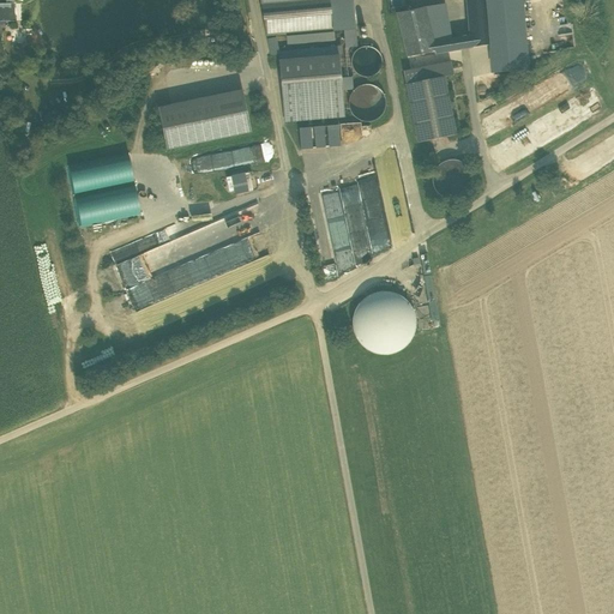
[(332,28),(329,0),(308,0),(260,4),(266,38),(287,36),(333,32),(332,28)]
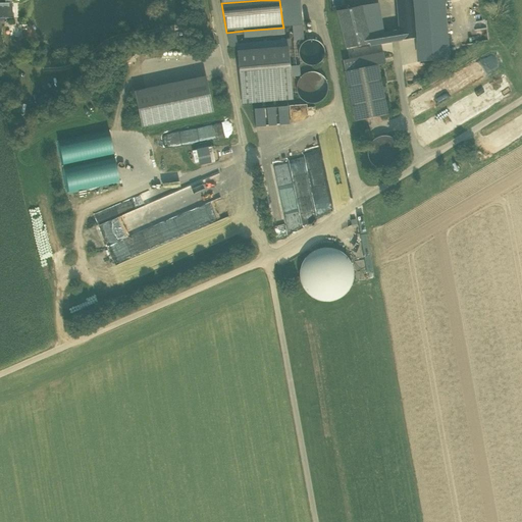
[(279,0),(282,23),(301,21),(298,0),(279,0)]
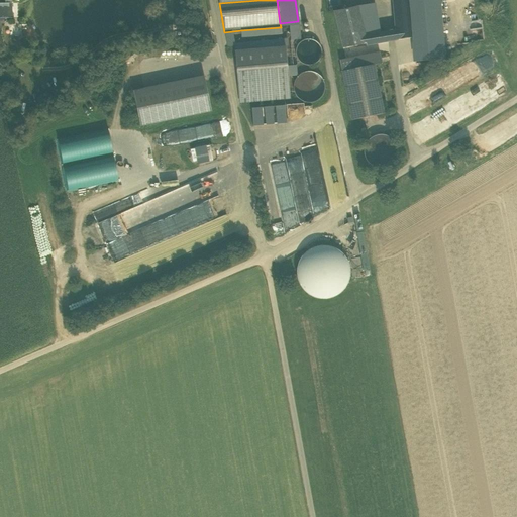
[(396,40),(411,38),(407,0),(392,0),(396,30),(396,40)]
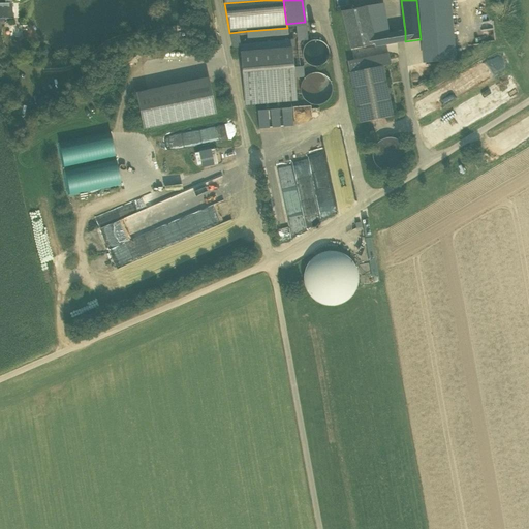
[(449,0),(416,0),(421,39),(423,39),(425,62),(456,60),(449,0)]
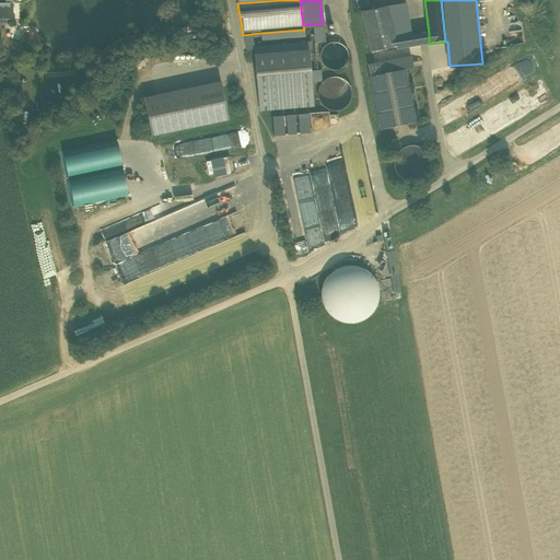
[(0,20),(13,20),(13,3),(0,3),(0,20)]
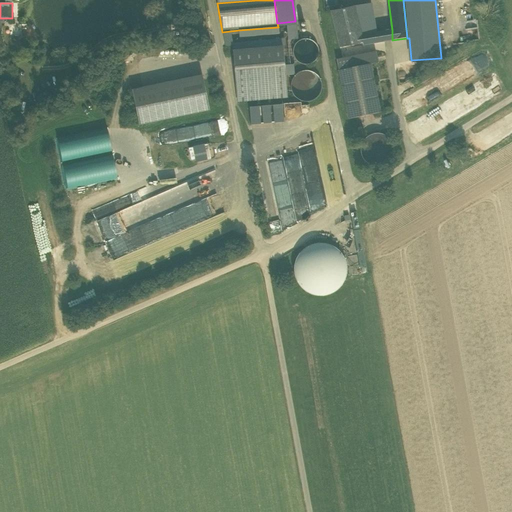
[(354,7),(354,5),(338,9),(331,11),(339,46),(363,42),(363,45),(384,41),(383,32),(372,33),(361,35),(354,7)]
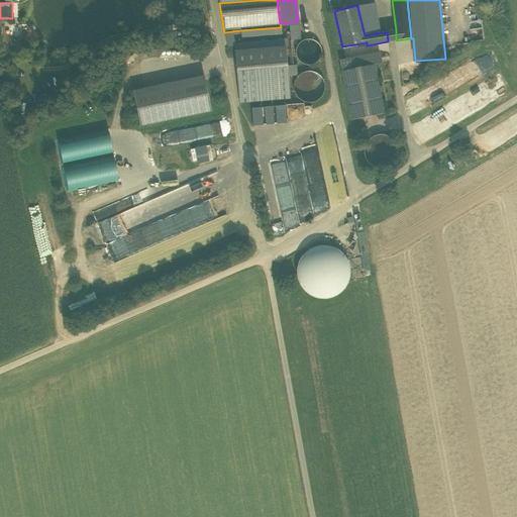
[(372,5),(357,7),(365,35),(376,33),(372,5)]
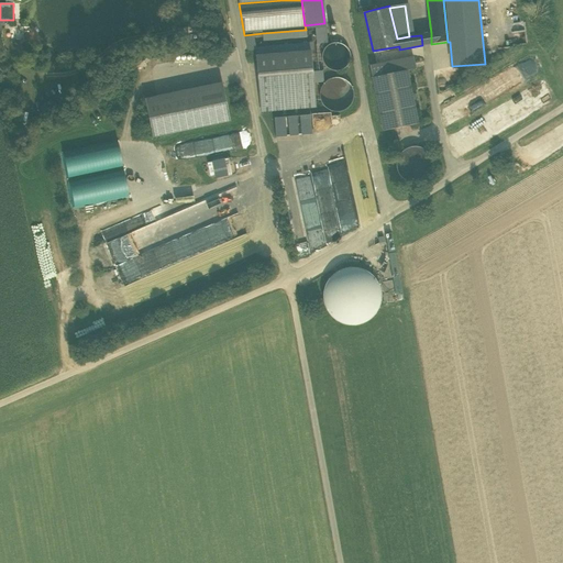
[(306,30),(263,33),(263,41),(307,37),(306,30)]
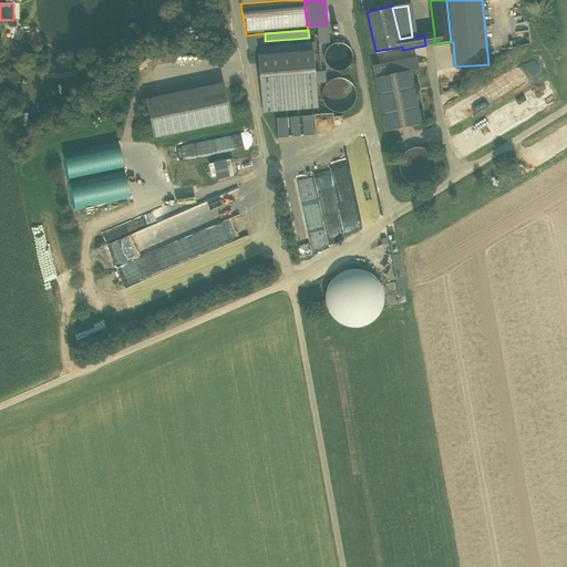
[(434,33),(424,35),(425,45),(434,44),(434,33)]
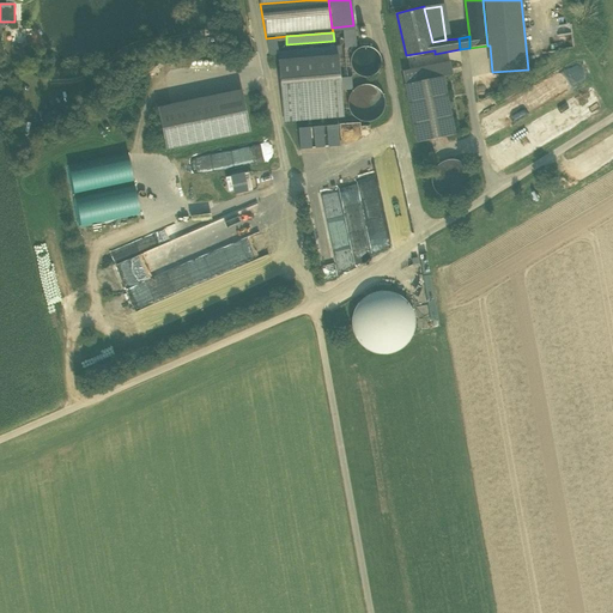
[(278,52),(278,61),(341,55),(341,47),(278,50),(278,52)]
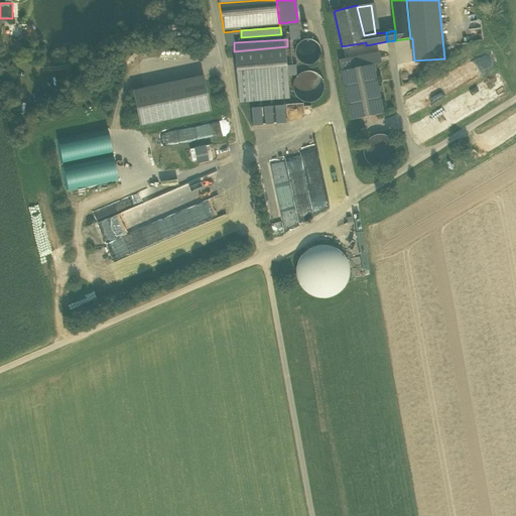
[(317,43),(312,40),(306,39),(301,41),(296,45),(294,50),(294,56),(297,61),(302,65),(308,66),(314,63),(318,60),(320,54),(320,48),(317,43)]
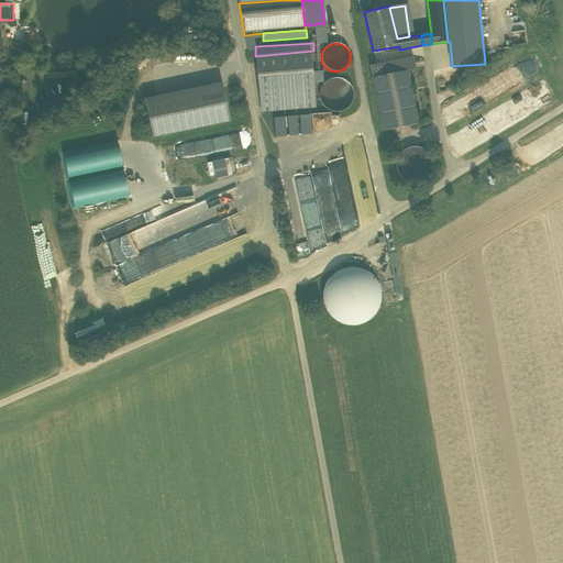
[(255,56),(261,111),(316,107),(313,84),(312,72),(310,52),(255,56)]
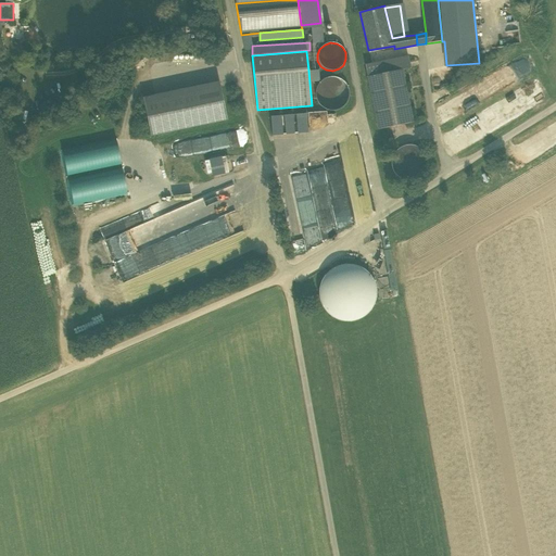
[(365,65),(367,76),(402,70),(411,68),(408,57),(365,65)]
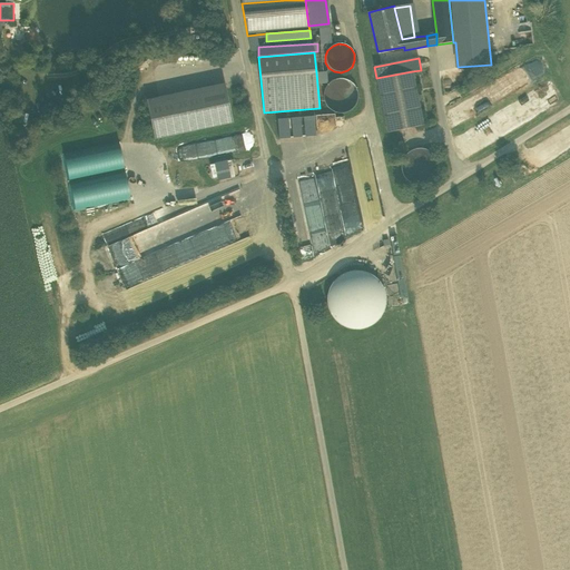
[(423,126),(412,71),(376,78),(389,133),(423,126)]
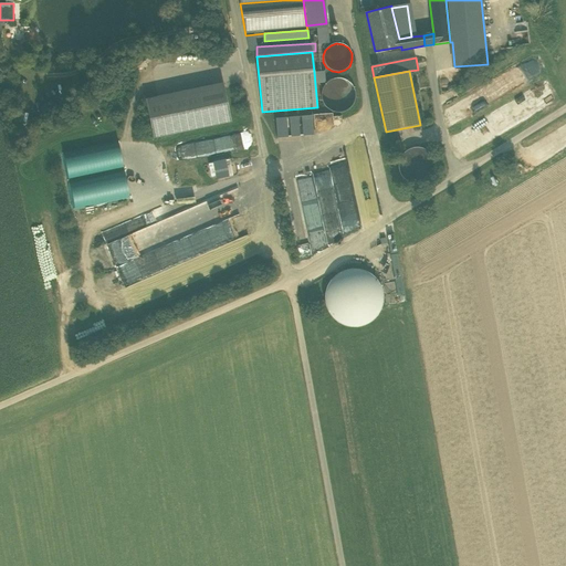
[(495,92),(492,93),(495,98),(523,82),(517,72),(493,87),(495,92)]
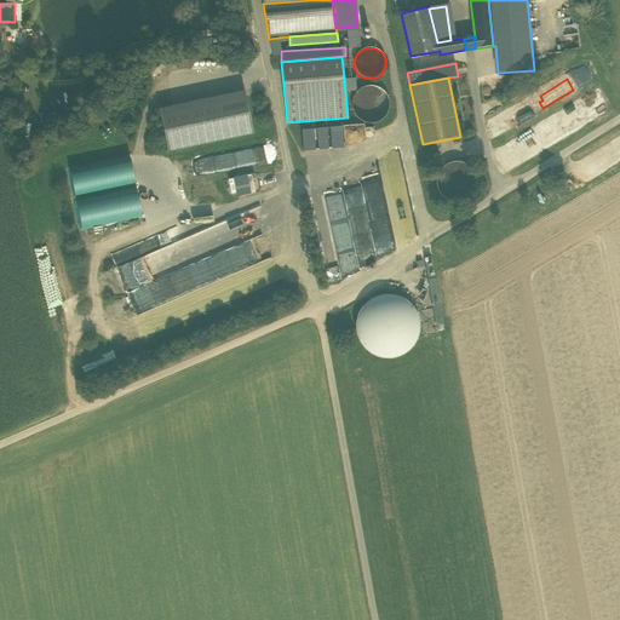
[(385,92),(378,87),(371,86),(362,87),(356,92),(352,99),(351,107),(354,115),(360,120),(367,124),(374,124),(382,120),(388,114),(390,107),(389,98),(385,92)]
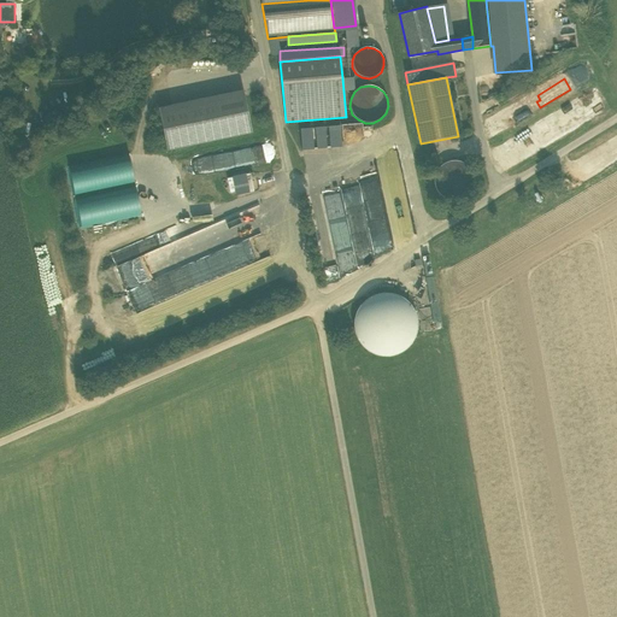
[(244,92),(215,98),(223,140),(252,134),(244,92)]
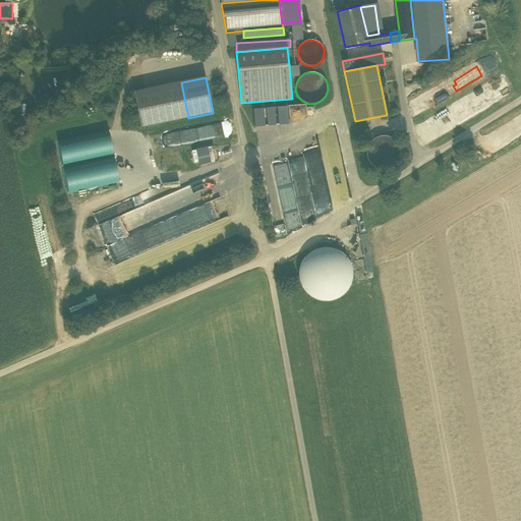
[(141,127),(188,118),(181,82),(133,93),(141,127)]
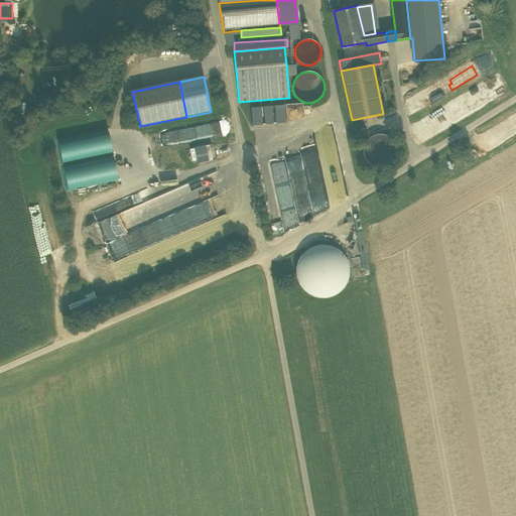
[(284,106),(274,106),(276,124),(286,123),(284,106)]
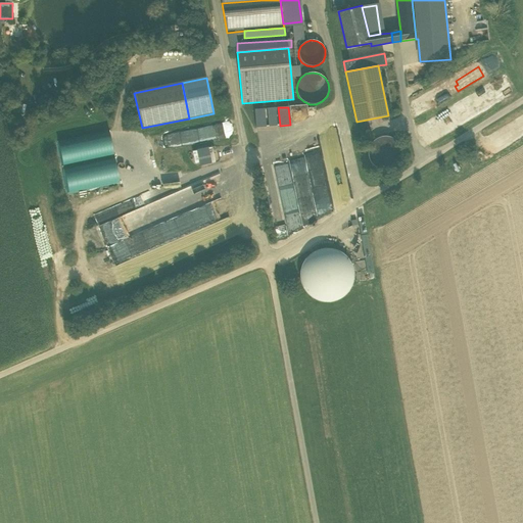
[(276,108),(268,108),(269,127),(277,126),(276,108)]
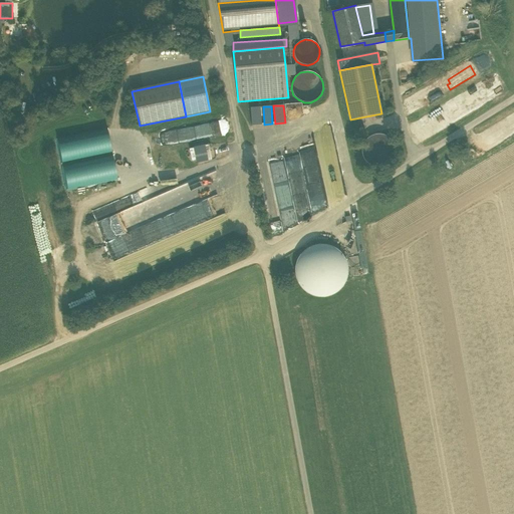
[(260,107),(250,107),(251,125),(261,124),(260,107)]
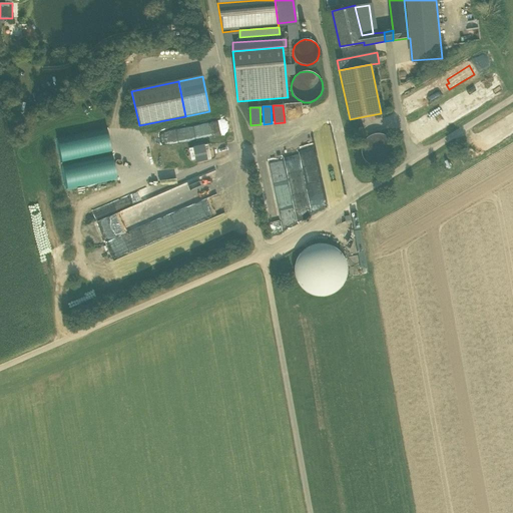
[(112,154),(107,129),(57,139),(62,164),(112,154)]
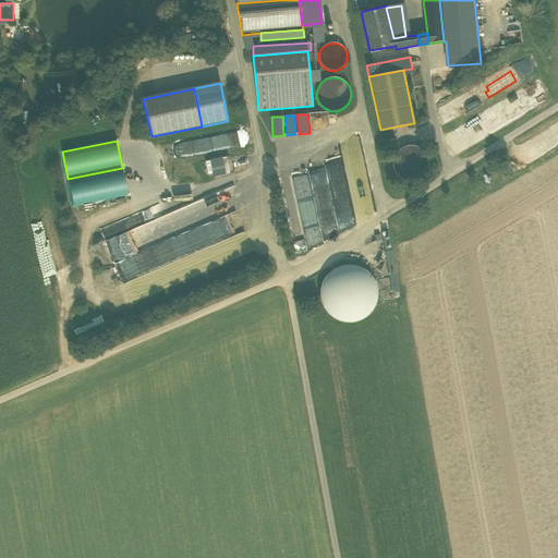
[(423,150),(417,147),(411,146),(404,147),(399,150),(395,155),(392,161),(393,168),(396,173),(400,179),(407,181),(413,181),(420,179),(424,176),(427,169),(428,162),(427,156),(423,150)]
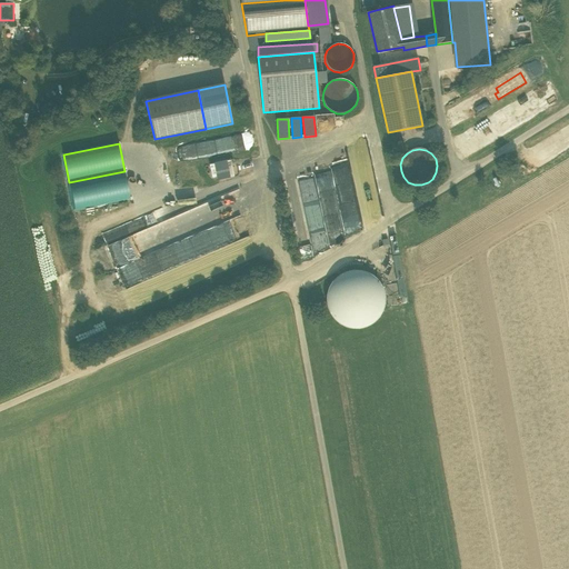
[(231,160),(209,165),(212,179),(217,178),(218,181),(235,177),(231,160)]
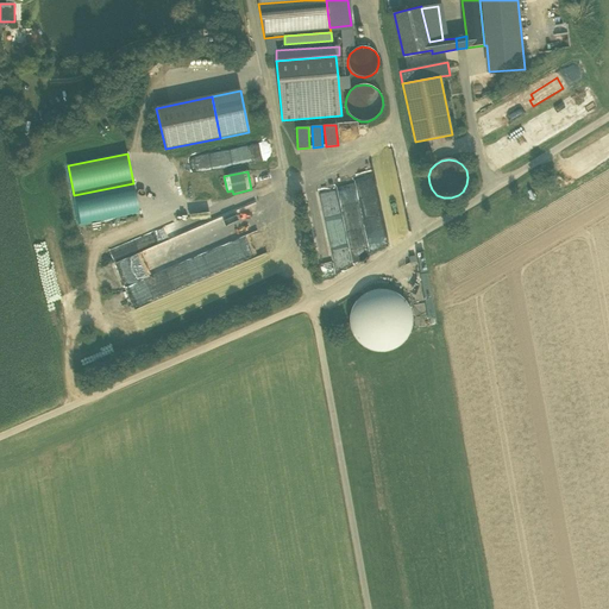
[(133,183),(74,196),(80,226),(139,213),(133,183)]
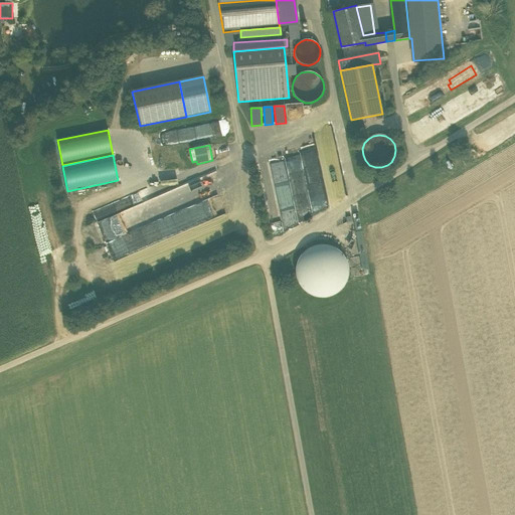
[(289,159),(274,159),(274,191),(290,192),(290,167),(296,167),(296,157),(289,157),(289,159)]
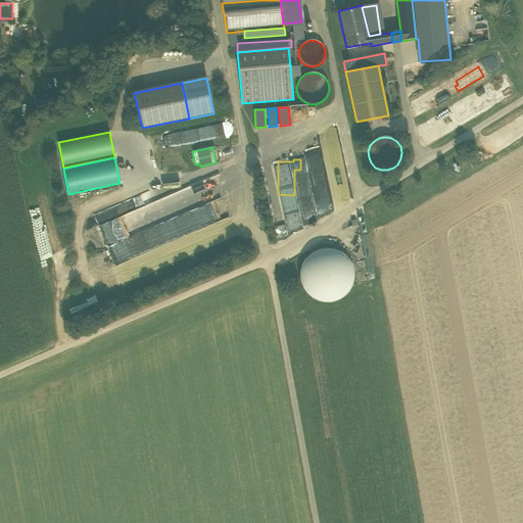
[(94,212),(122,283),(196,254),(194,247),(196,246),(194,240),(188,242),(186,235),(214,225),(205,204),(226,196),(218,176),(160,197),(157,189),(94,212)]
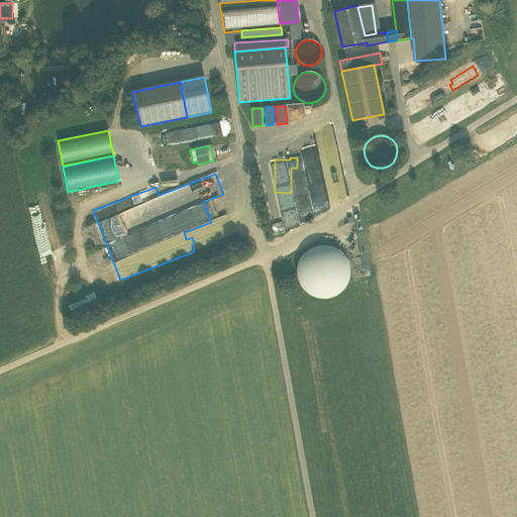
[(356,233),(363,232),(359,214),(353,215),(356,233)]
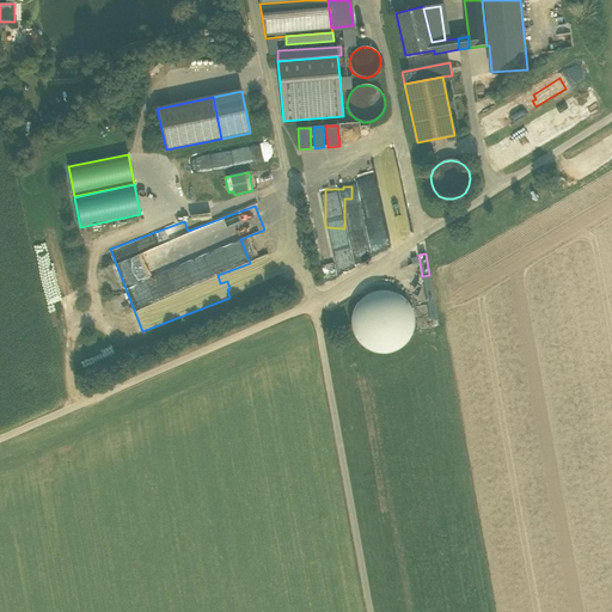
[(429,275),(422,276),(430,322),(438,320),(429,275)]
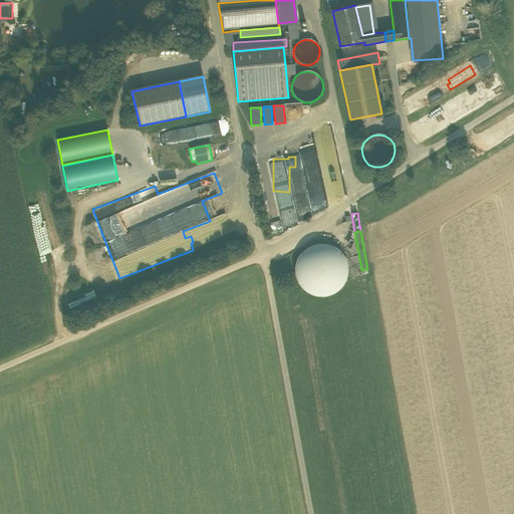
[(343,256),(336,248),(326,244),(316,244),(306,248),(298,256),(294,265),(294,276),(298,285),(306,293),(315,297),(326,297),(336,293),(343,286),(347,276),(347,265),(343,256)]
